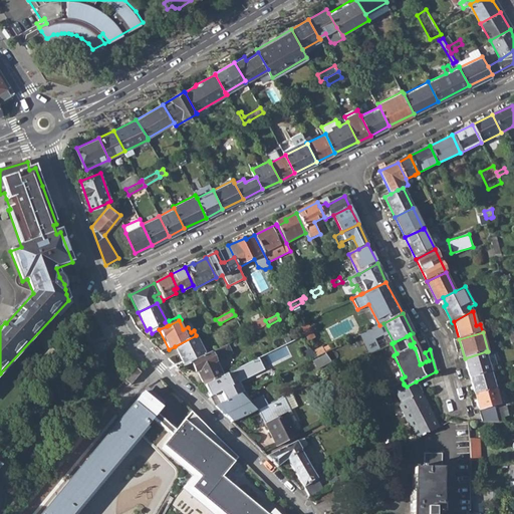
[(175,346),(185,365),(191,362),(206,355),(196,335),(175,346)]
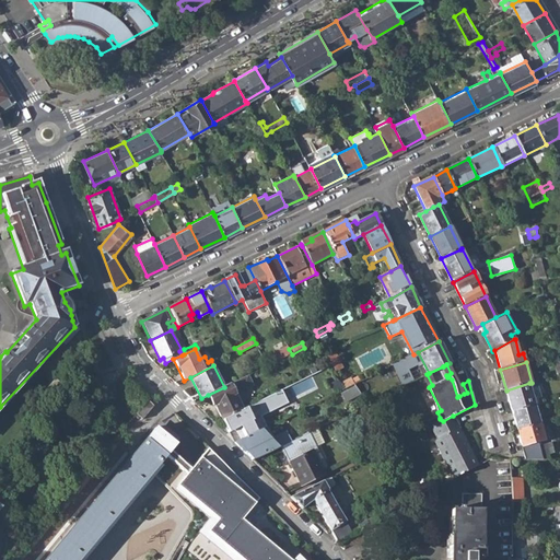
[(224,387),(208,395),(213,405),(214,404),(222,419),(242,409),(234,395),(252,386),(247,375),(224,387)]
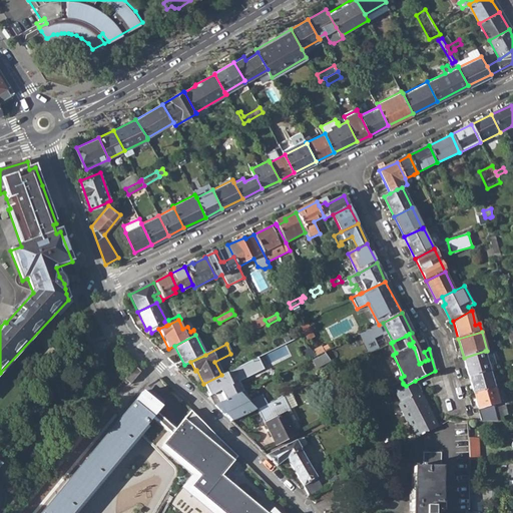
[(491,372),(485,351),(464,358),(470,378),(491,372)]
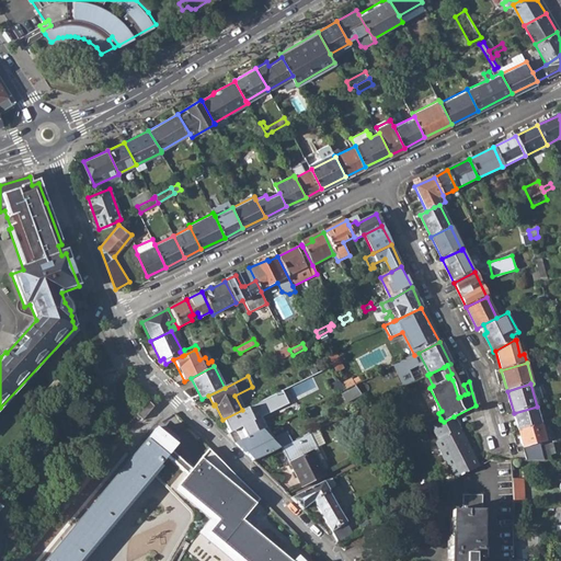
[(242,410),(222,420),(230,434),(241,427),(247,438),(266,428),(267,427),(262,416),(289,403),(283,390),(242,410)]
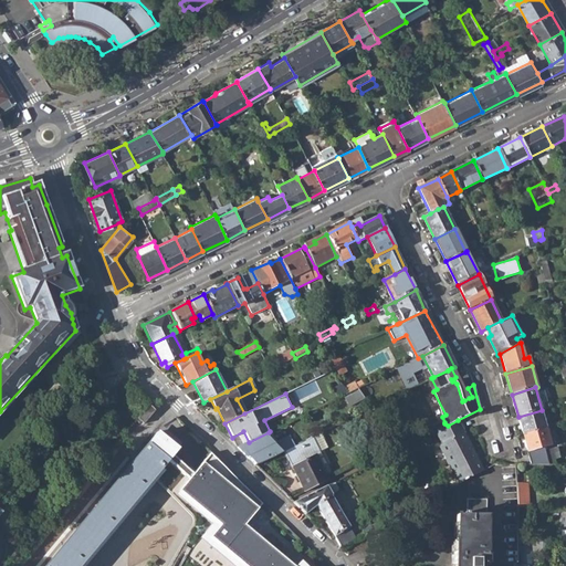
[(140,422),(143,425),(154,412),(148,406),(137,419),(140,422)]
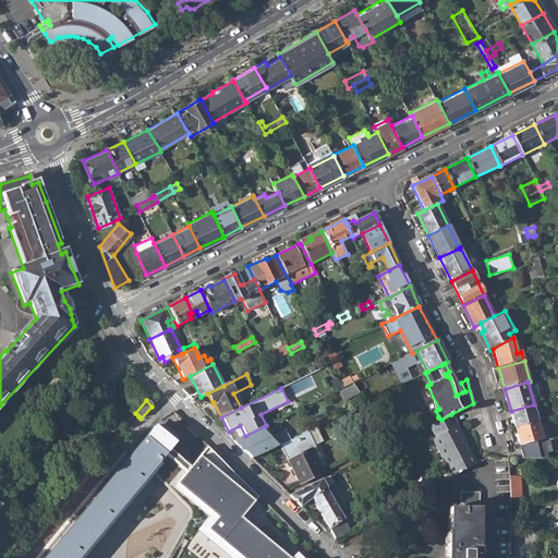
[(511,411),(516,429),(538,423),(534,404),(511,411)]
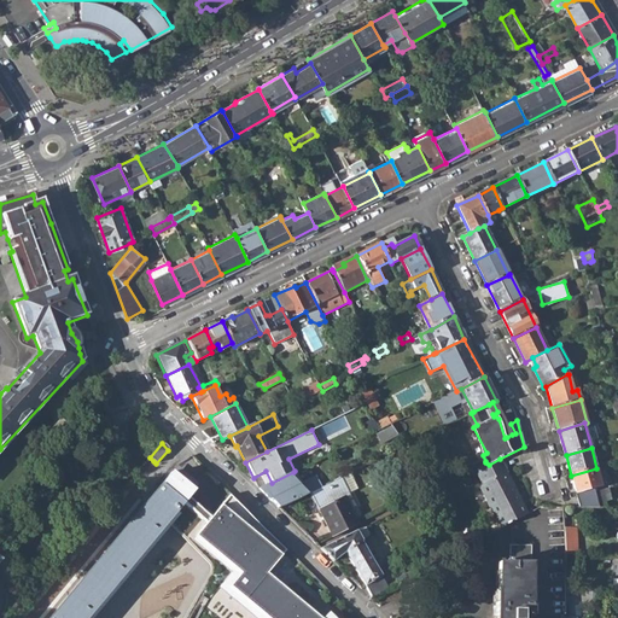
[(477,485),(501,528),(530,513),(500,459),(489,465),(474,472),(481,483),(477,485)]
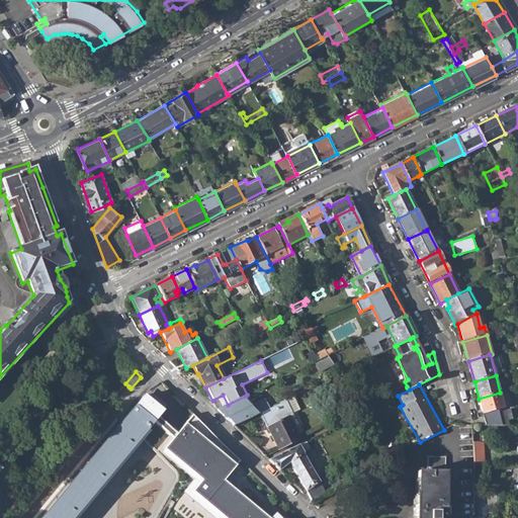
[(138,403),(158,419),(160,417),(166,409),(147,393),(138,403)]
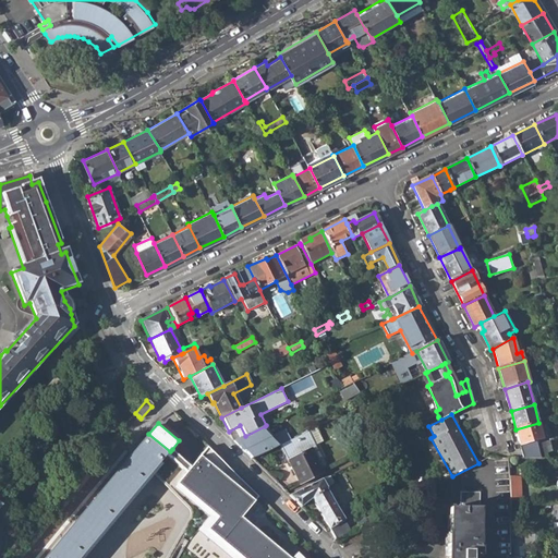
[(524,459),(540,459),(547,459),(546,455),(550,452),(548,443),(536,446),(535,441),(543,439),(538,423),(516,429),(524,459)]
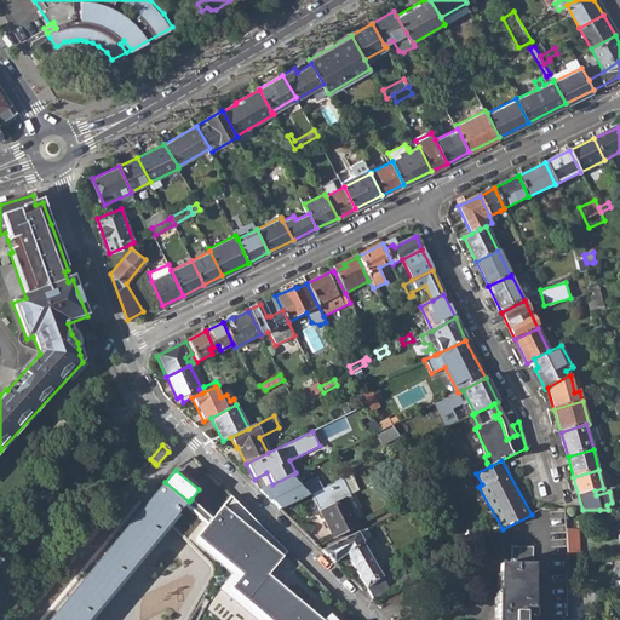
[(308,495),(320,489),(314,477),(300,484),(294,474),(273,484),(262,491),(280,509),(308,495)]
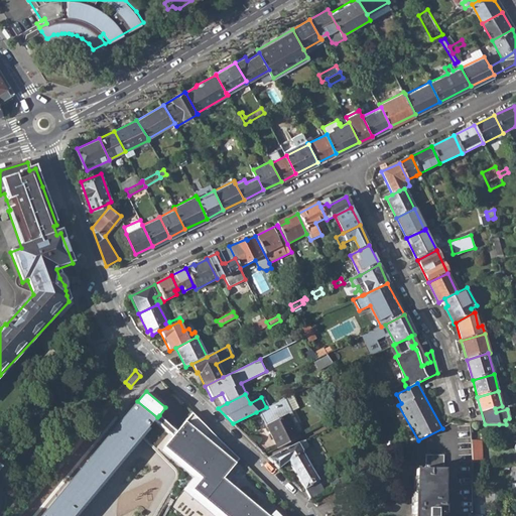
[(266,407),(256,412),(265,429),(267,428),(277,447),(298,437),(290,422),(287,416),(292,414),(284,398),(266,407)]
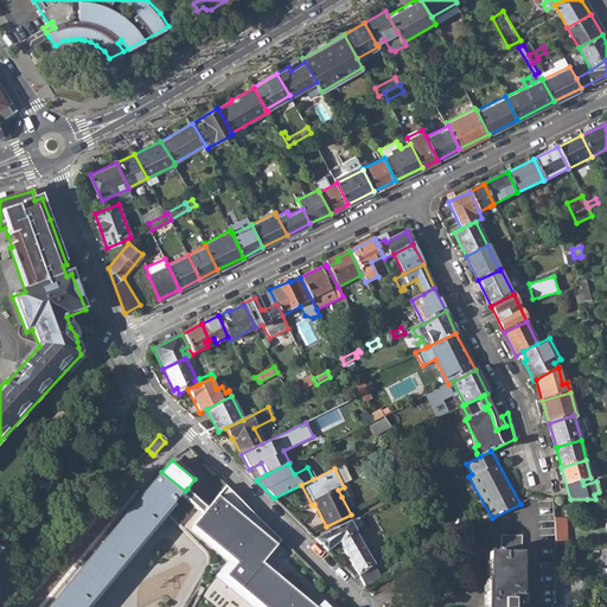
[(161,472),(48,606),(87,606),(131,555),(165,515),(173,523),(184,532),(208,505),(187,489),(185,491),(161,472)]
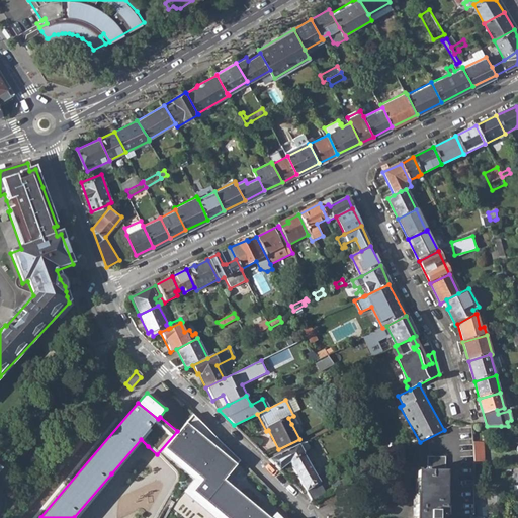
[(177,481),(172,488),(187,499),(201,511),(209,517),(283,517),(277,511),(270,517),(226,480),(238,463),(186,421),(183,425),(177,431),(157,454),(176,471),(177,476),(177,481)]
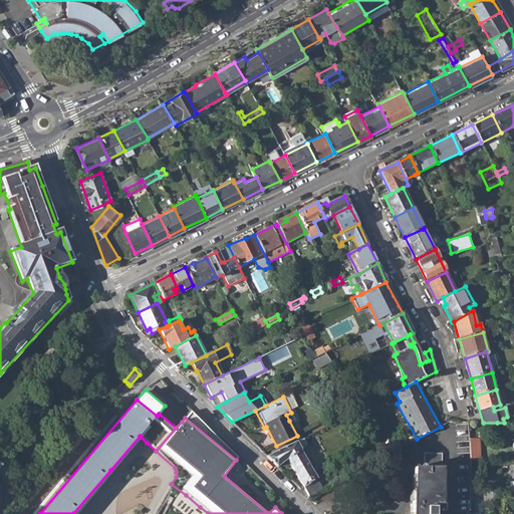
[(306,444),(303,438),(296,442),(300,450),(305,447),(306,444)]
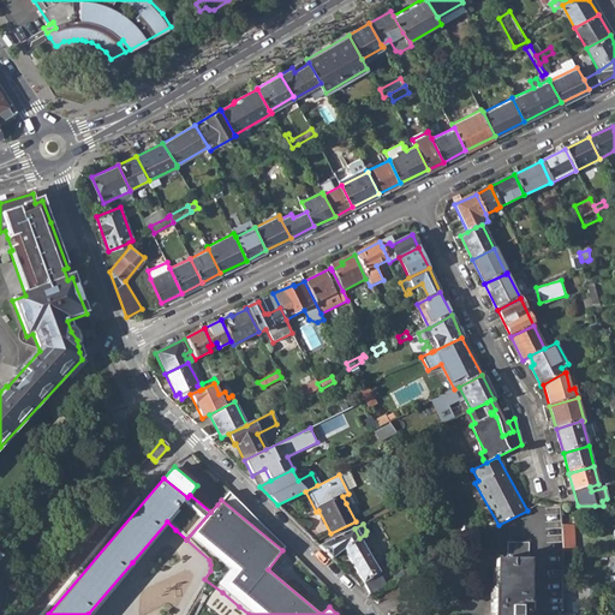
[(575,551),(574,524),(562,524),(563,550),(575,551)]
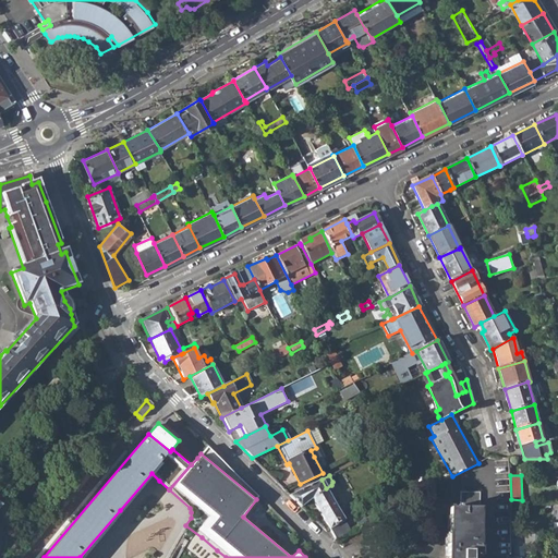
[(324,519),(335,540),(350,531),(325,488),(326,488),(322,480),(290,496),(300,506),(313,497),(324,519)]
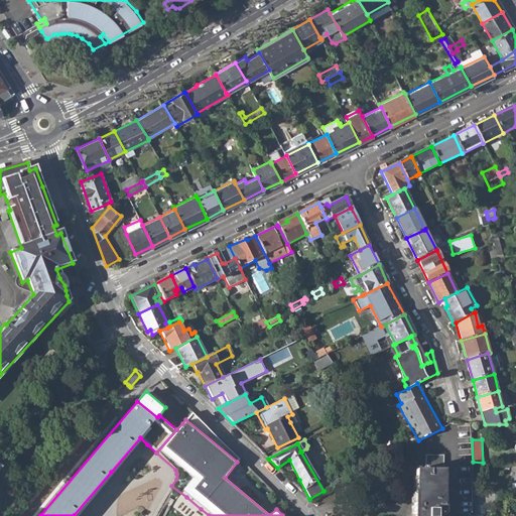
[(483,515),(478,514),(471,513),(470,515),(443,515),(446,515),(446,507),(443,507),(444,455),(427,455),(426,471),(416,471),(416,494),(414,494),(414,515),(483,515)]
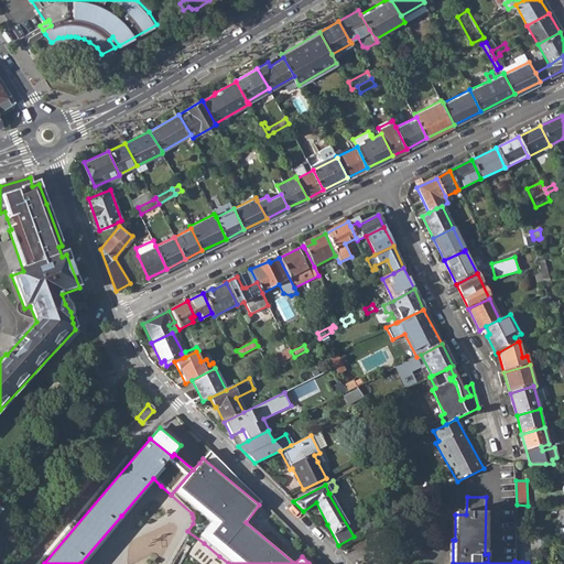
[(393,503),(398,513),(403,510),(398,500),(393,503)]
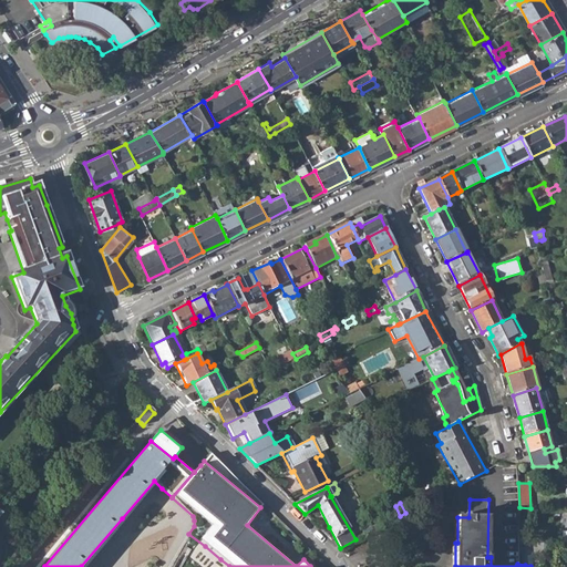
[(379,514),(385,524),(400,516),(395,506),(379,514)]
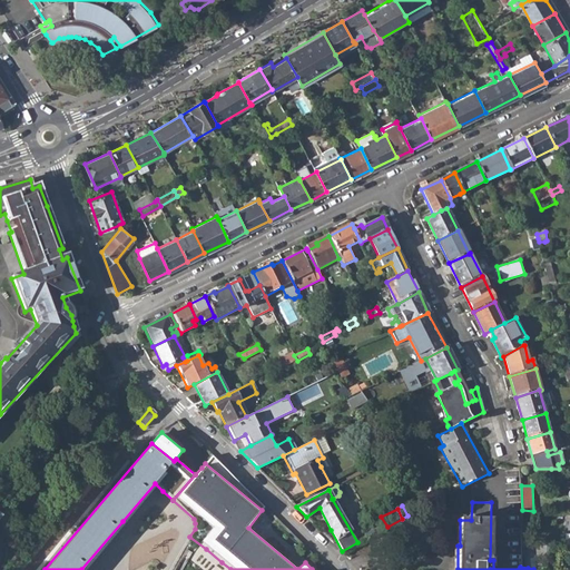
[(206,549),(189,537),(168,569),(231,569),(222,562),(206,549)]
